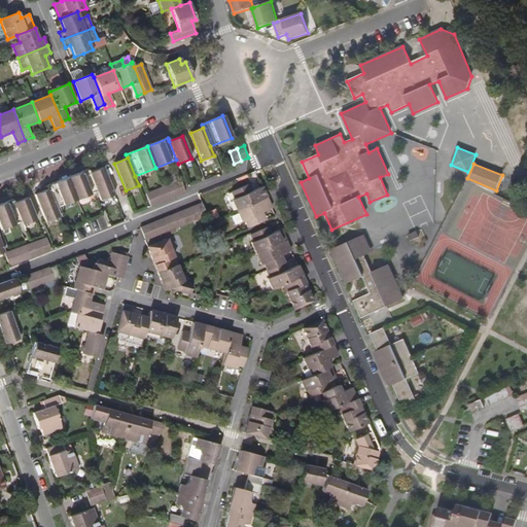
[(103,168),(90,173),(98,191),(101,201),(114,195),(103,168)]
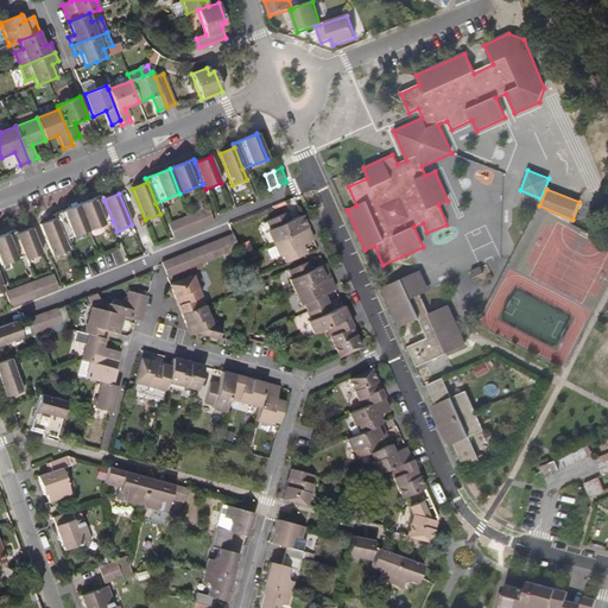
[(102,196),(78,204),(88,230),(113,221),(103,200),(102,196)]
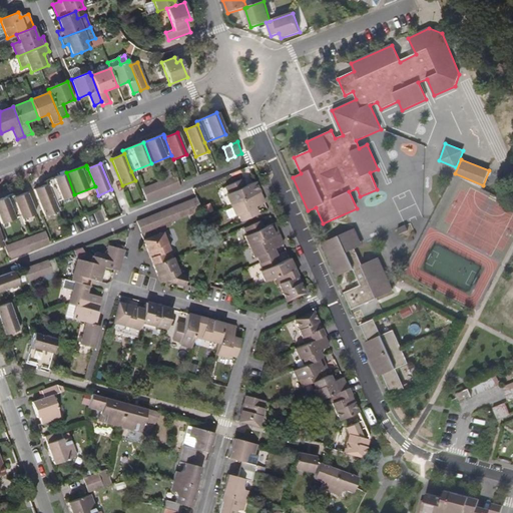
[(66,172),(46,180),(47,184),(54,202),(74,194),(66,172)]
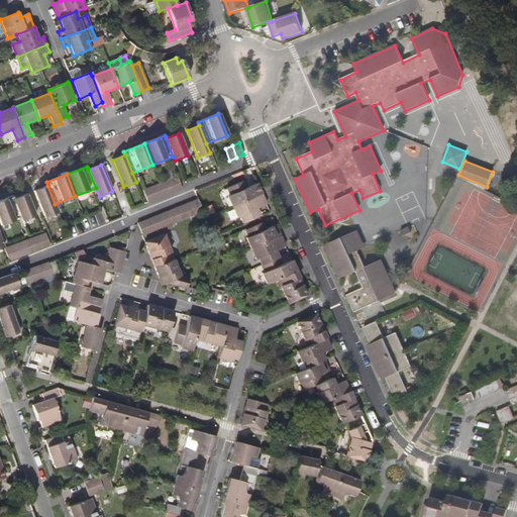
[(177,177),(171,180),(175,192),(182,189),(177,177)]
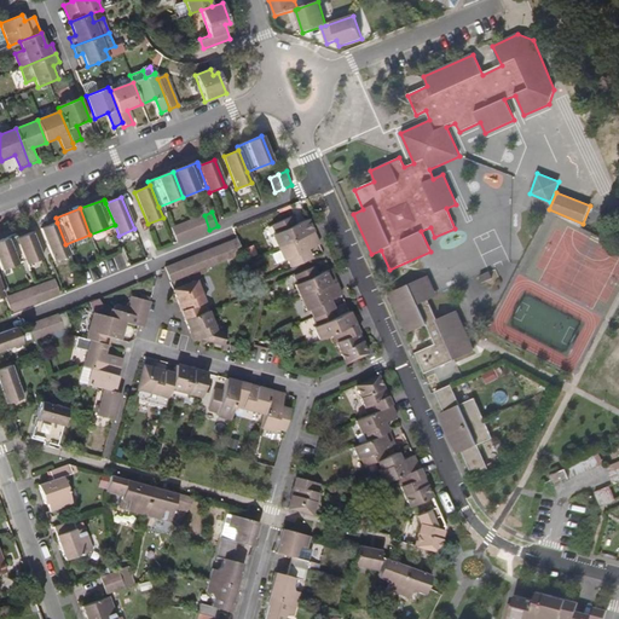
[(204,215),(195,219),(201,233),(209,230),(204,215)]
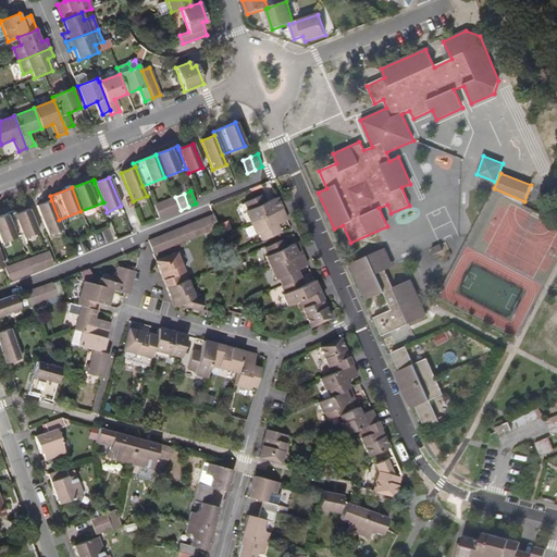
[(250,223),(282,208),(276,197),(267,201),(262,194),(244,202),(248,210),(245,211),(250,223)]
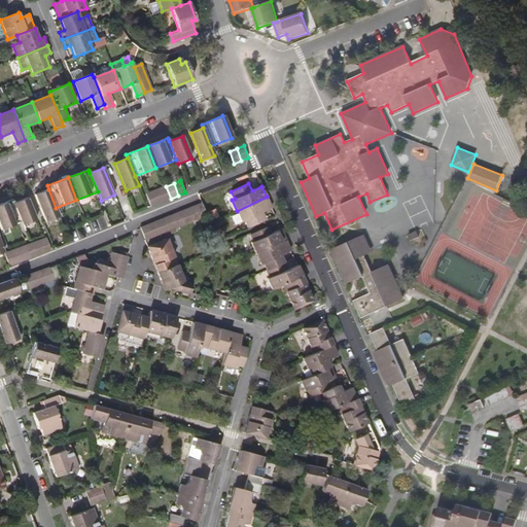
[(166,186),(160,188),(165,201),(171,199),(166,186)]
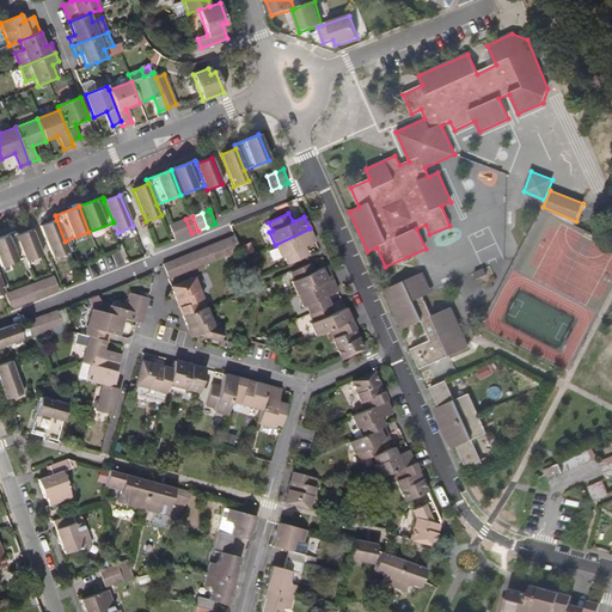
[(185,219),(177,222),(183,237),(191,233),(185,219)]
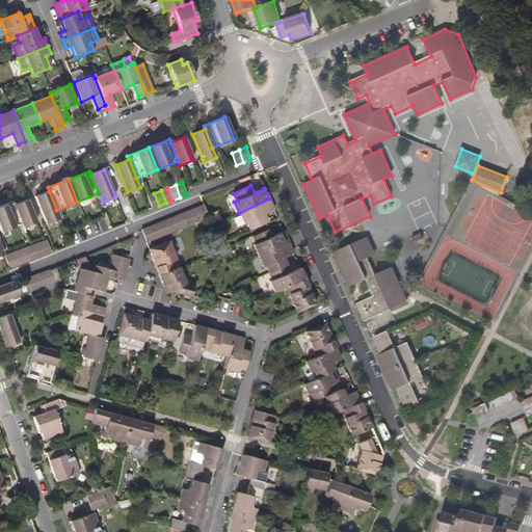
[(60,219),(56,210),(49,191),(35,196),(47,224),(60,219)]
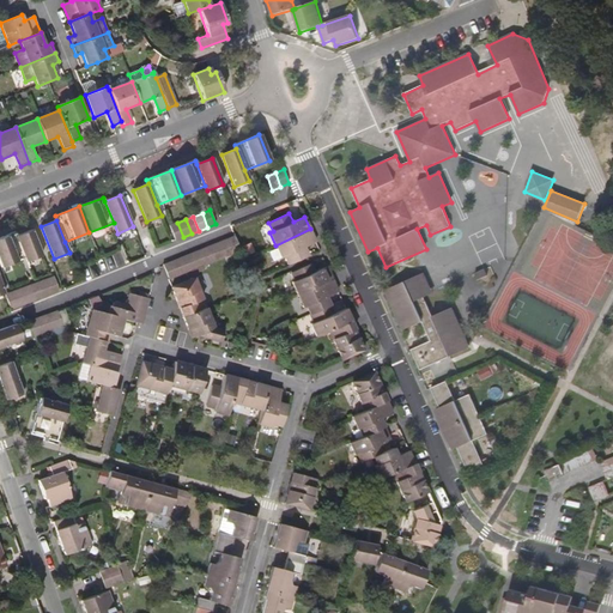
[(175,241),(183,237),(177,223),(169,226),(175,241)]
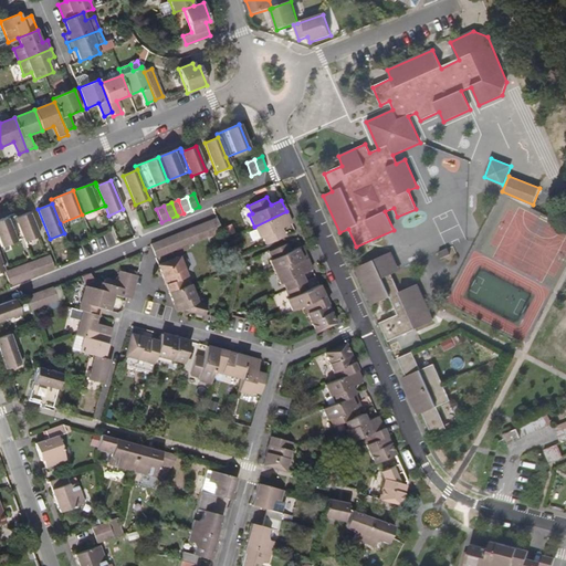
[(291,223),(286,211),(254,227),(259,238),(263,236),(265,243),(284,236),(281,228),(291,223)]
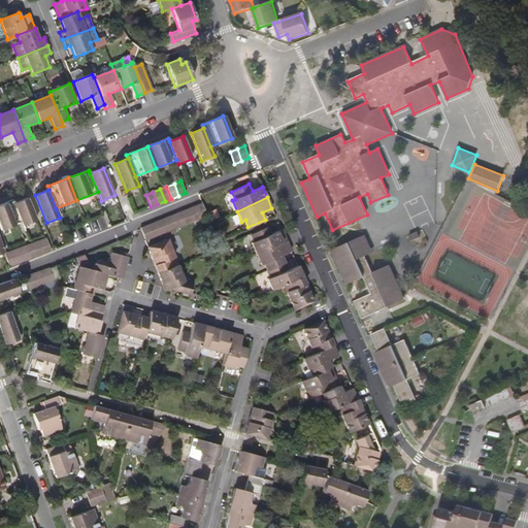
[(28,198),(14,203),(22,222),(23,226),(37,220),(28,198)]
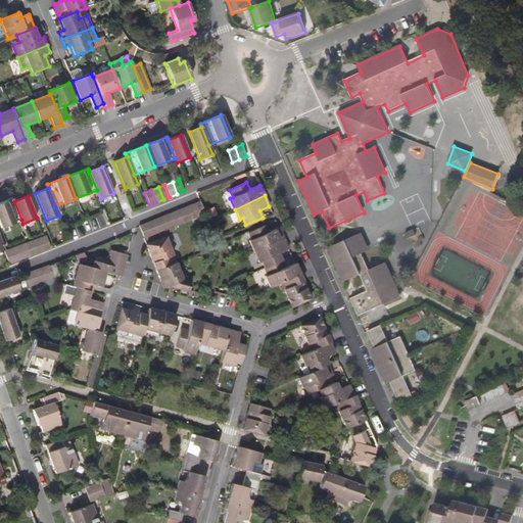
[(12,197),(0,202),(0,226),(1,228),(21,220),(14,201),(12,197)]
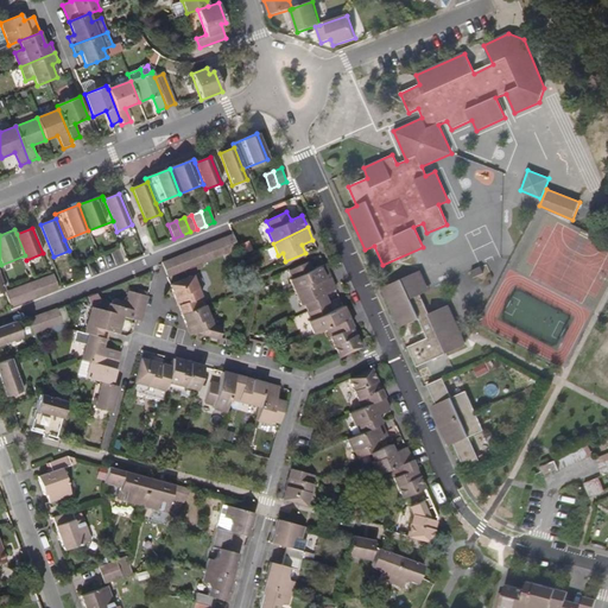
[(233,234),(225,238),(230,252),(239,249),(233,234)]
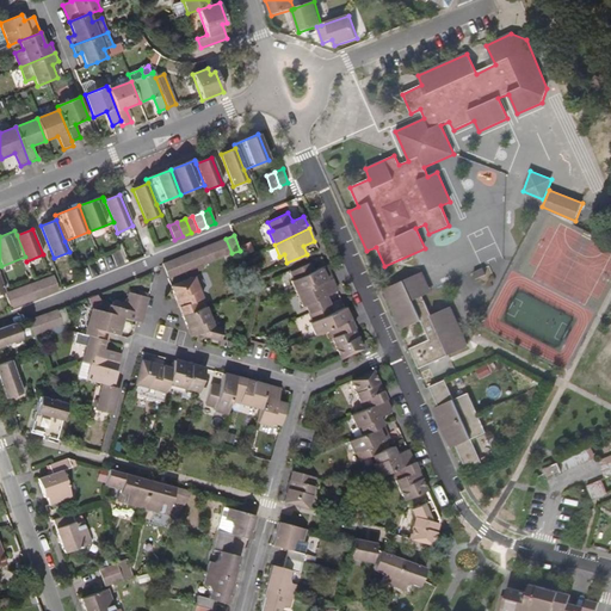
[(226,239),(218,242),(224,257),(232,253),(226,239)]
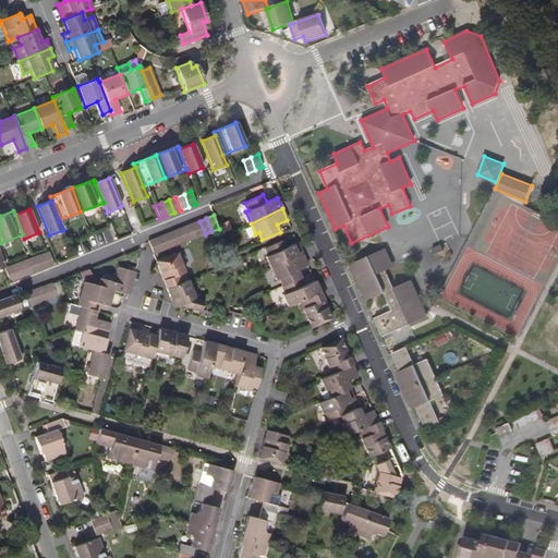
[(199,221),(192,223),(197,238),(205,234),(199,221)]
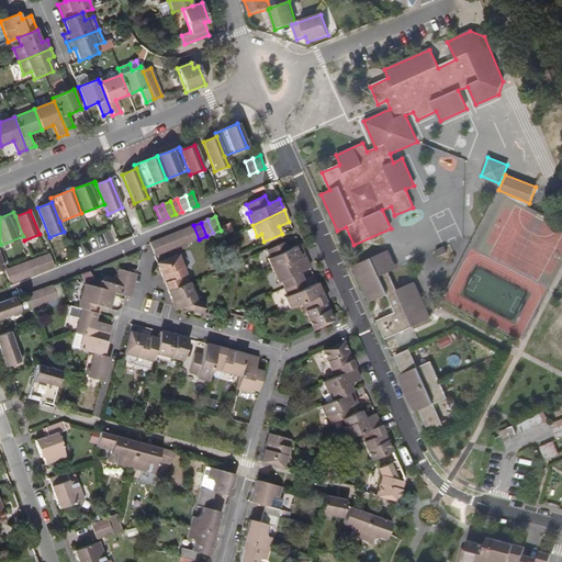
[(193,225),(187,228),(192,242),(199,239),(193,225)]
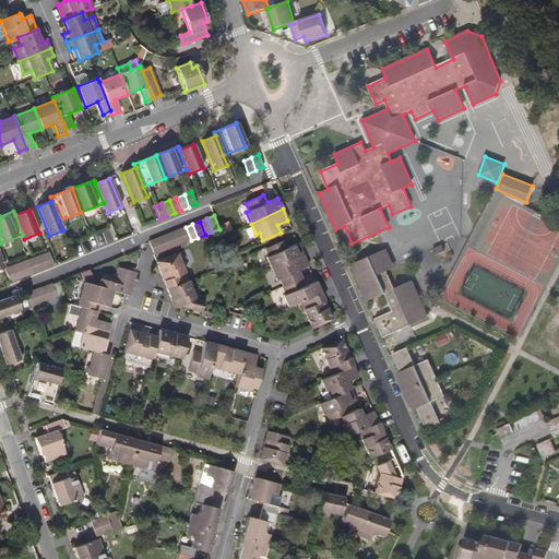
[(186,227),(178,229),(183,244),(191,240),(186,227)]
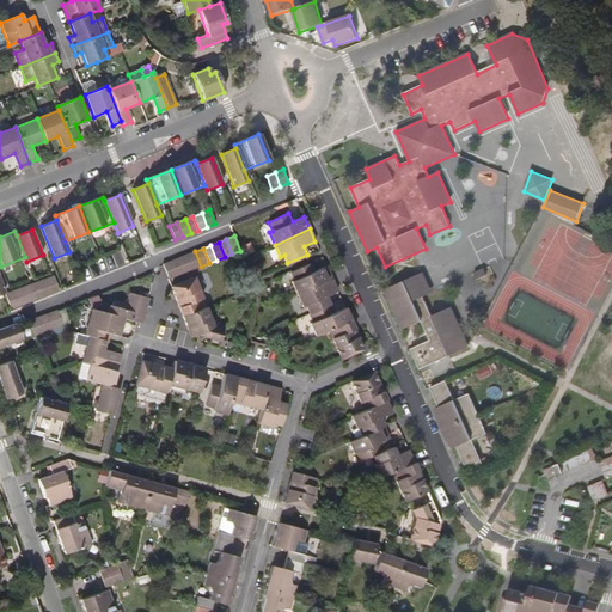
[(195,251),(187,255),(194,269),(201,267),(195,251)]
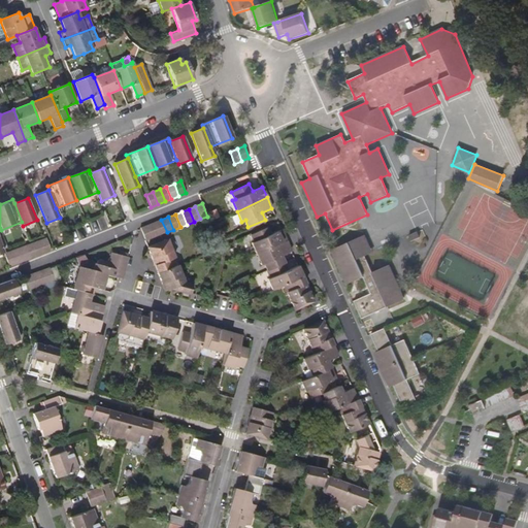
[(161,220),(155,223),(160,235),(167,232),(161,220)]
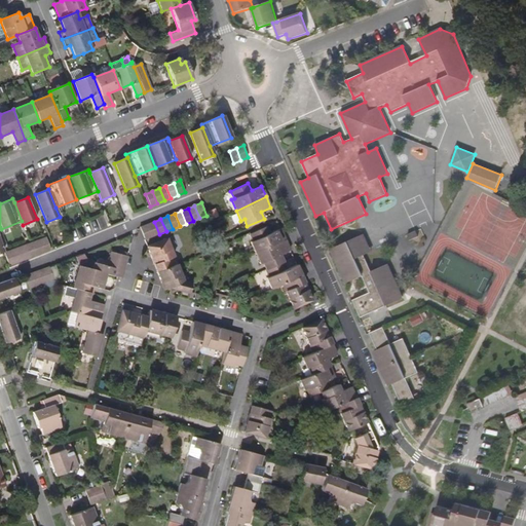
[(154,222),(147,224),(152,237),(159,234),(154,222)]
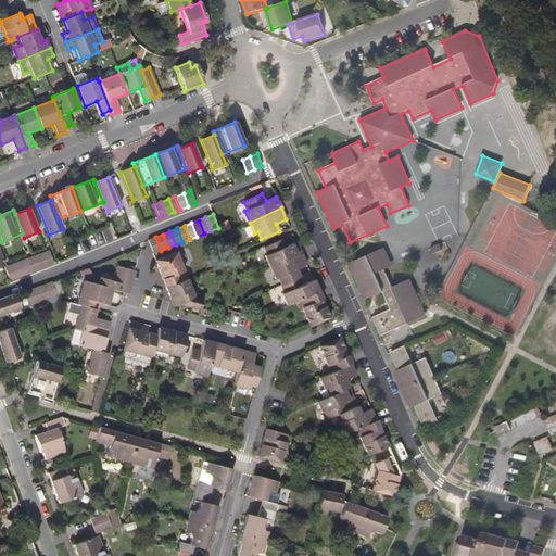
[(148,240),(150,243),(154,253),(161,251),(155,237),(148,240)]
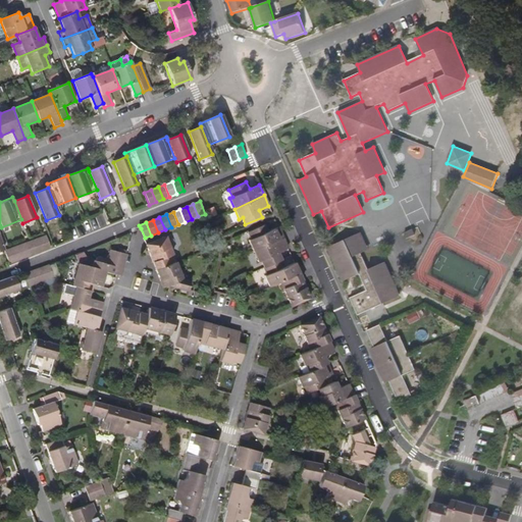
[(282,238),(278,227),(268,231),(265,224),(248,231),(252,239),(249,241),(254,251),(282,238)]
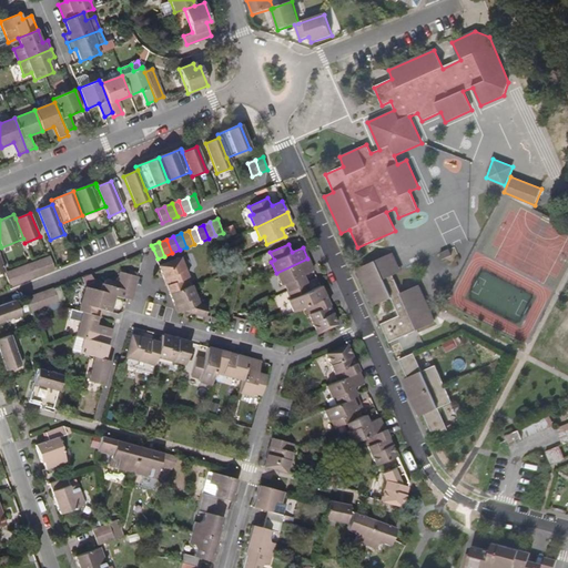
[(442,260),(450,255),(448,250),(439,254),(442,260)]
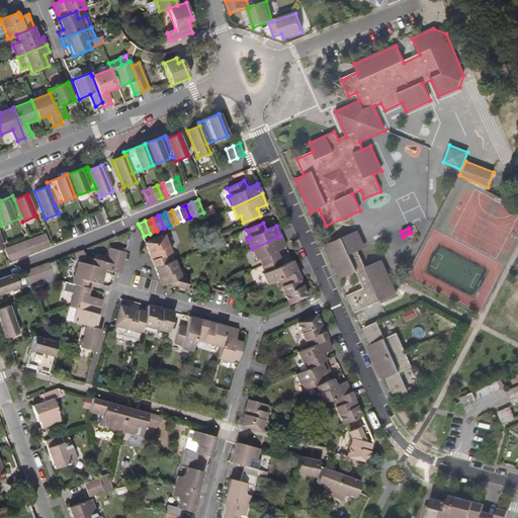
[(358,231),(342,238),(349,255),(358,251),(366,248),(358,231)]
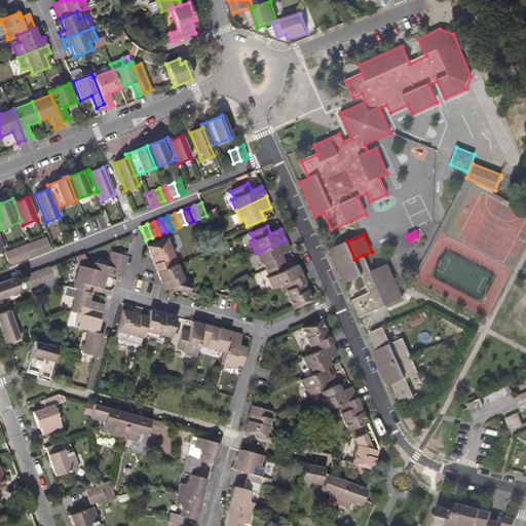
[(45,238),(39,240),(43,253),(50,250),(45,238)]
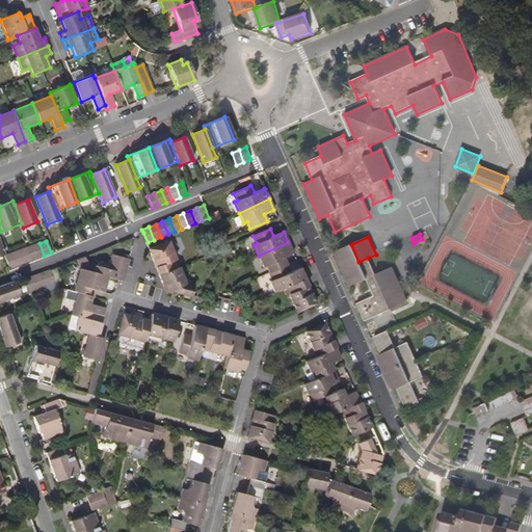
[(149,249),(159,274),(179,267),(168,241),(149,249)]
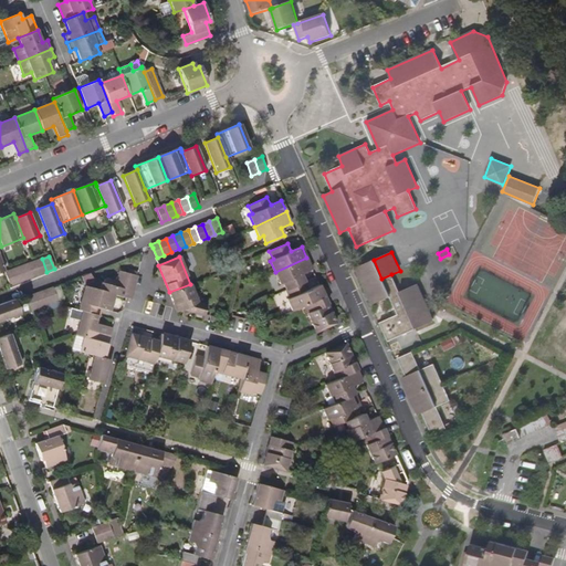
[(312,270),(306,258),(275,272),(280,283),(283,282),(286,290),(304,282),(301,274),(312,270)]
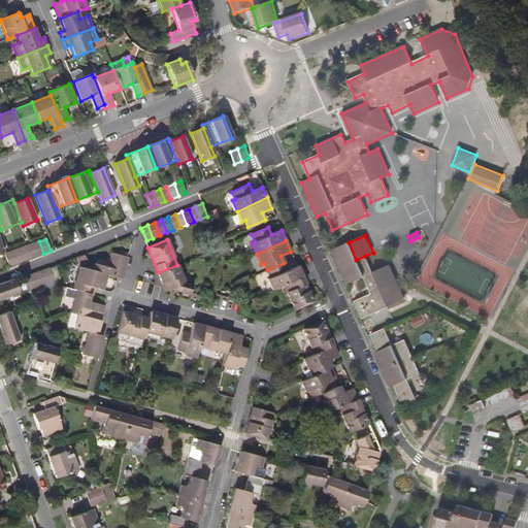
[(39,241),(32,243),(37,256),(43,254),(39,241)]
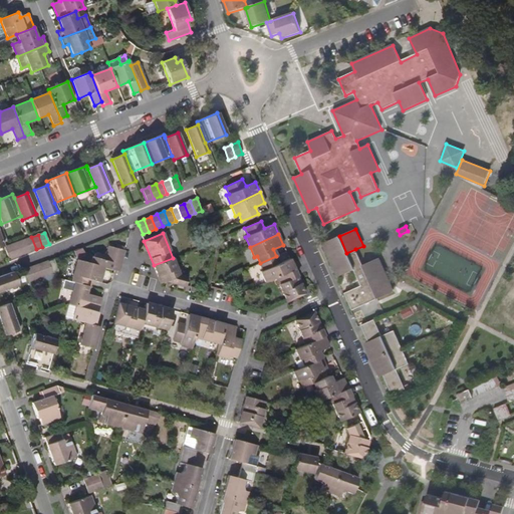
[(346,253),(339,236),(322,244),(337,277),(354,269),(361,285),(344,293),(352,310),(377,298),(394,291),(378,258),(362,265),(355,249),(346,253)]
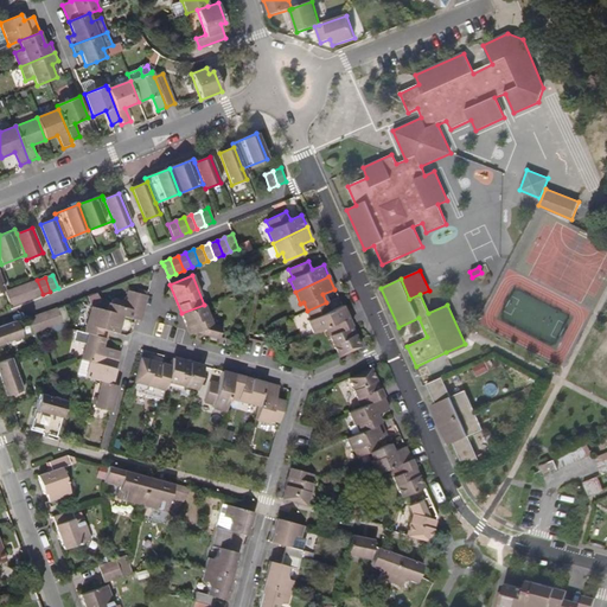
[(37,280),(29,283),(34,298),(43,294),(37,280)]
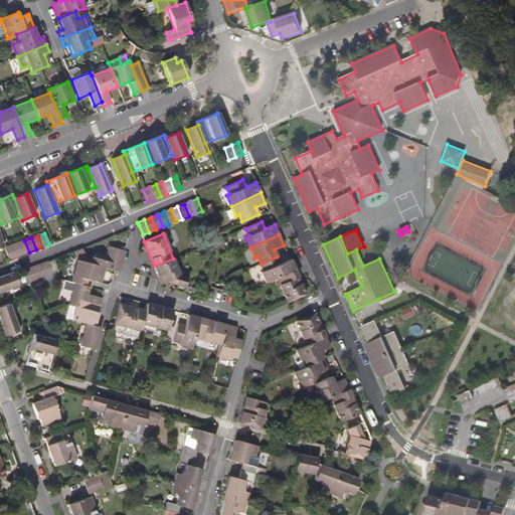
[(24,240),(18,242),(22,254),(29,252),(24,240)]
